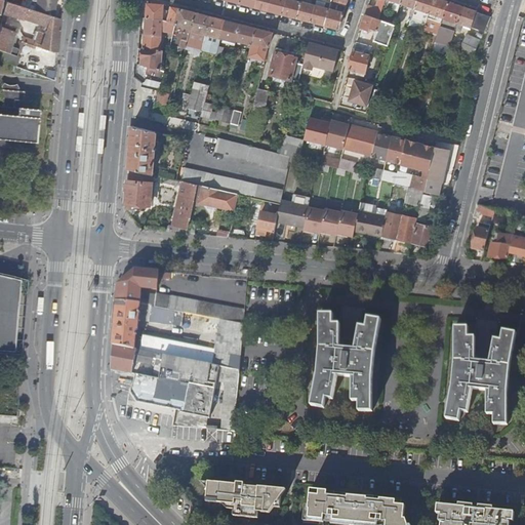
[(24,0),(24,2),(23,6),(29,9),(30,5),(31,1),(31,0),(24,0)]
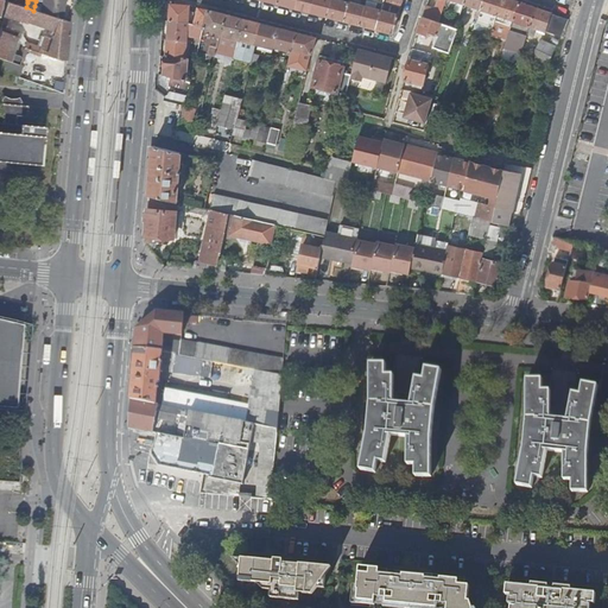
[(33,11),(61,19),(64,0),(36,0),(36,1),(43,2),(42,8),(35,6),(33,11)]
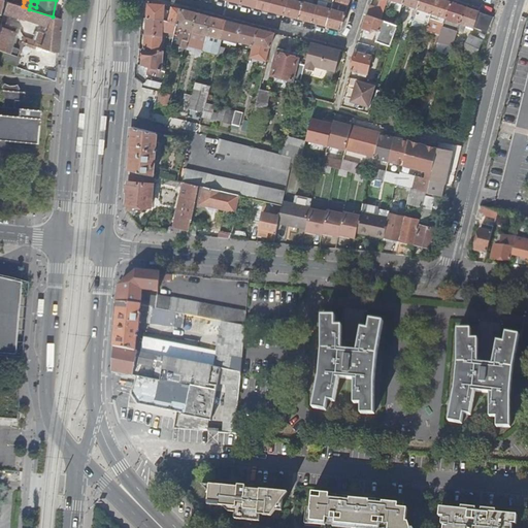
[(258,0),(257,7),(270,10),(272,0),(258,0)]
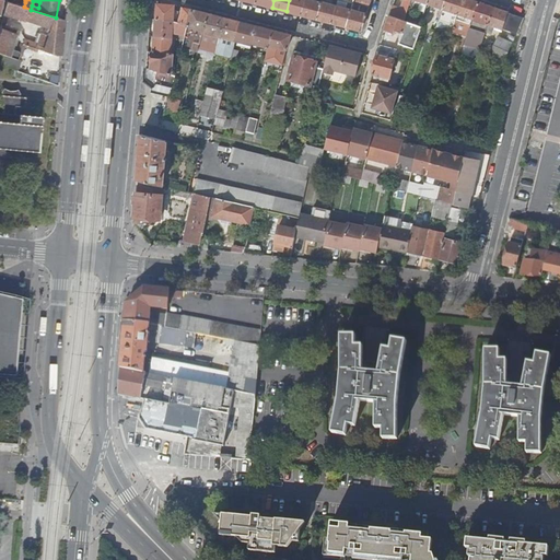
[(289,0),(287,11),(301,14),(305,0),(289,0)]
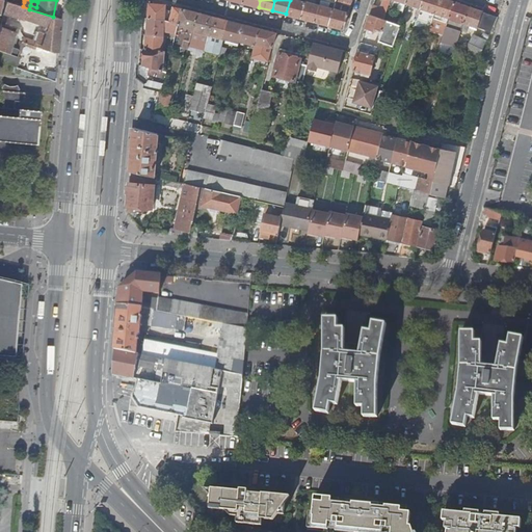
[(301,0),(301,1),(297,0),(290,0),(286,14),(301,18),(306,2),(306,0),(301,0)]
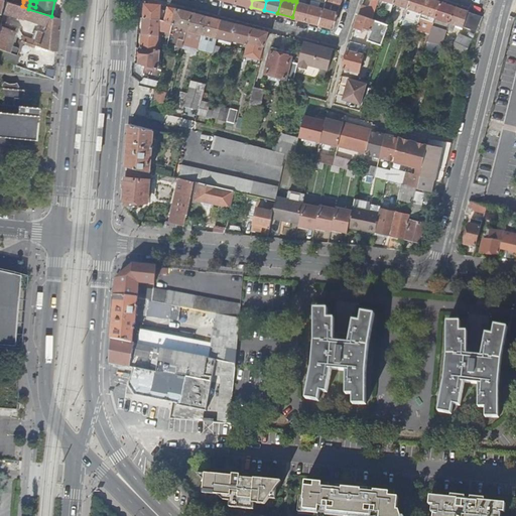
[(325,3),(311,0),(311,2),(310,5),(324,8),(325,3)]
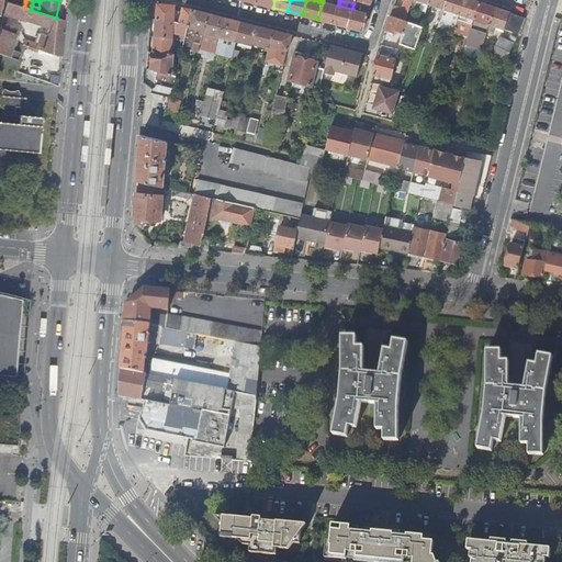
[(371,6),(372,0),(355,0),(355,1),(353,3),(352,9),(348,26),(362,31),(368,13),(361,11),(364,4),(371,6)]
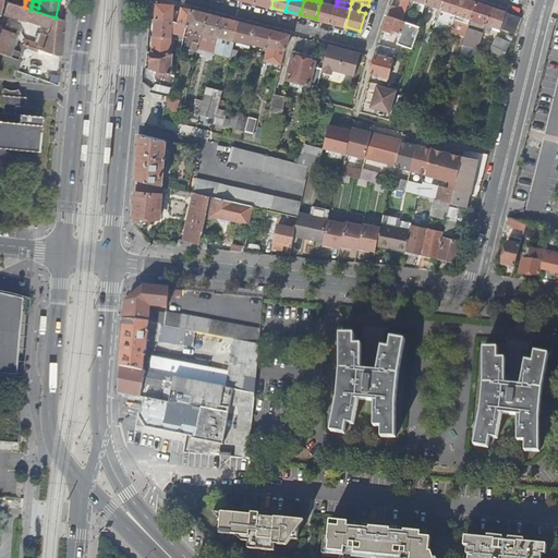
[(409,0),(401,0),(399,9),(391,5),(388,15),(402,20),(409,3),(409,0)]
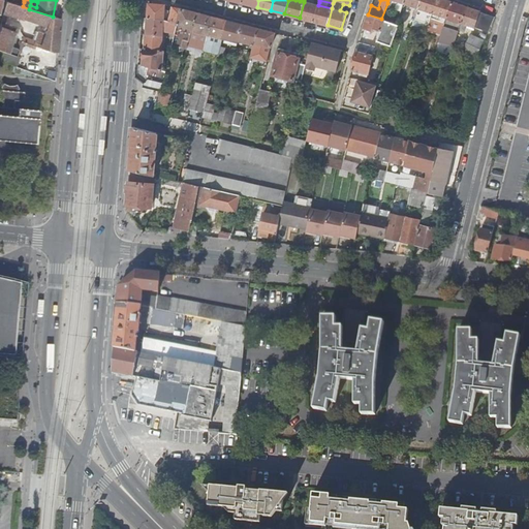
[(429,25),(436,0),(421,0),(418,7),(414,20),(426,24),(429,25)]
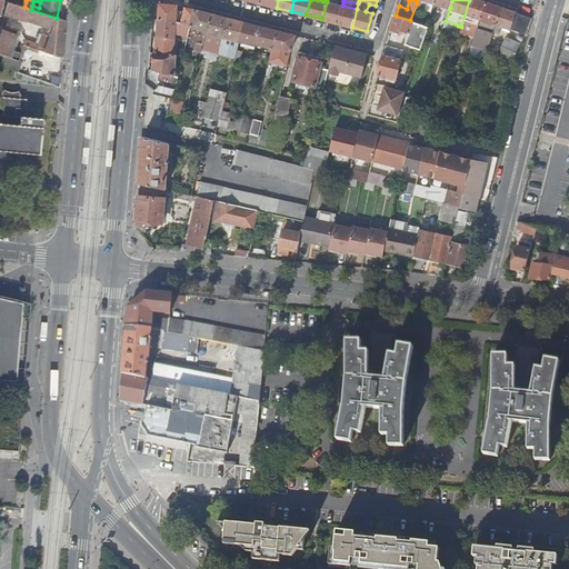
[(476,30),(486,2),(478,0),(469,0),(461,27),(459,32),(473,37),(476,30)]
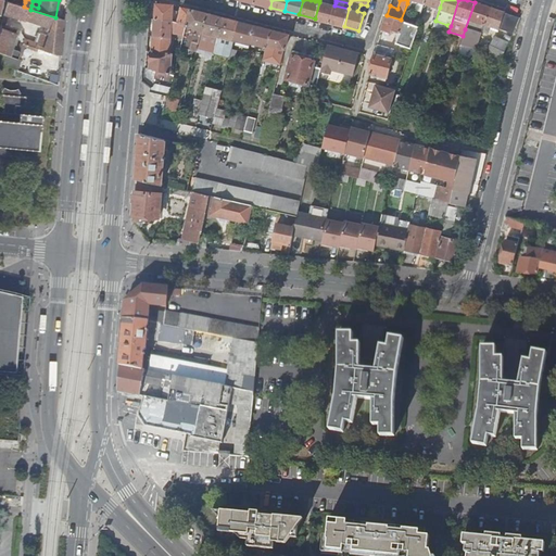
[(57,55),(61,55),(64,21),(55,17),(30,10),(24,7),(7,1),(4,13),(48,28),(47,32),(50,33),(49,36),(41,34),(36,48),(57,55)]
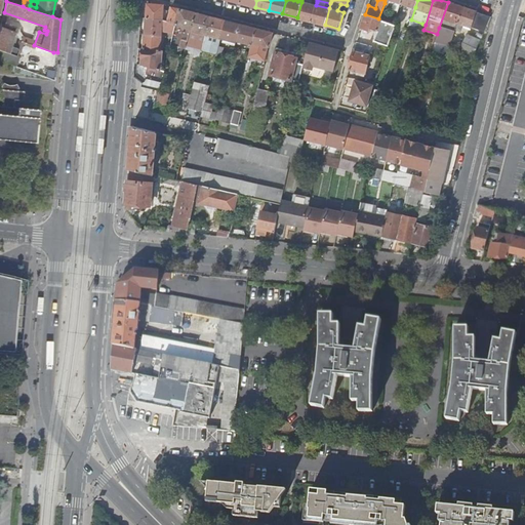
[(176,23),(180,8),(173,7),(170,17),(163,16),(164,4),(156,4),(156,2),(152,1),(152,3),(148,3),(147,17),(163,18),(166,19),(176,23)]
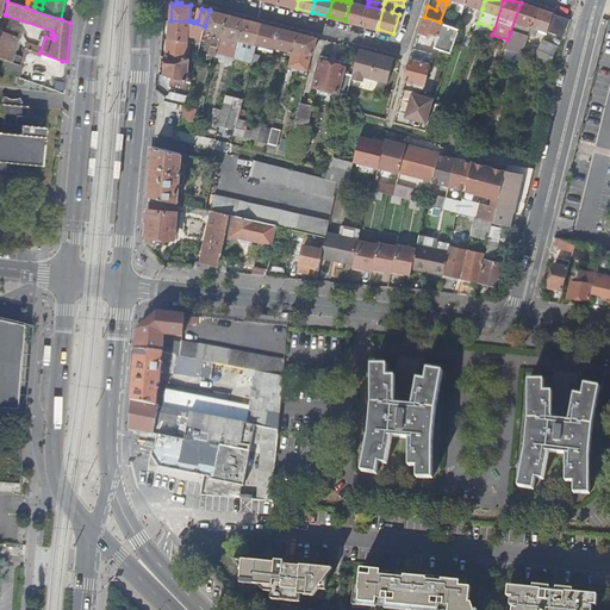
[(350,2),(346,20),(361,25),(367,6),(368,2),(365,1),(363,5),(350,2)]
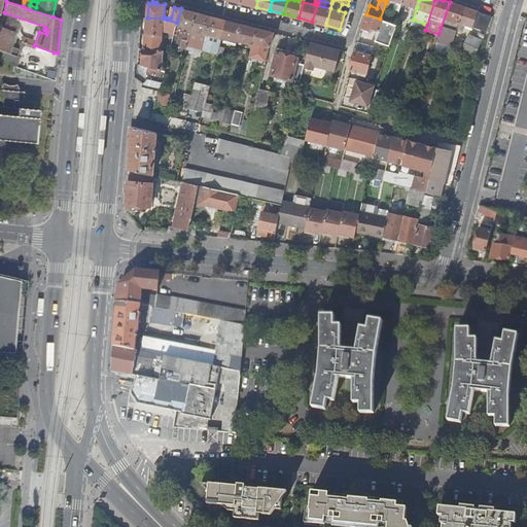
[(459,23),(464,7),(450,2),(441,28),(450,31),(447,42),(452,44),(452,43),(456,33),(459,23)]
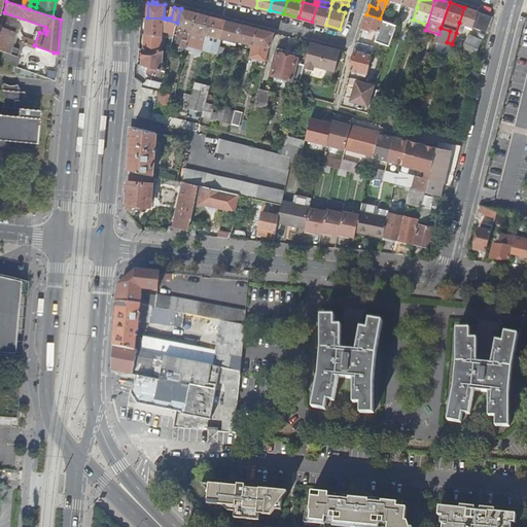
[(317,5),(312,22),(326,25),(330,8),(317,5)]
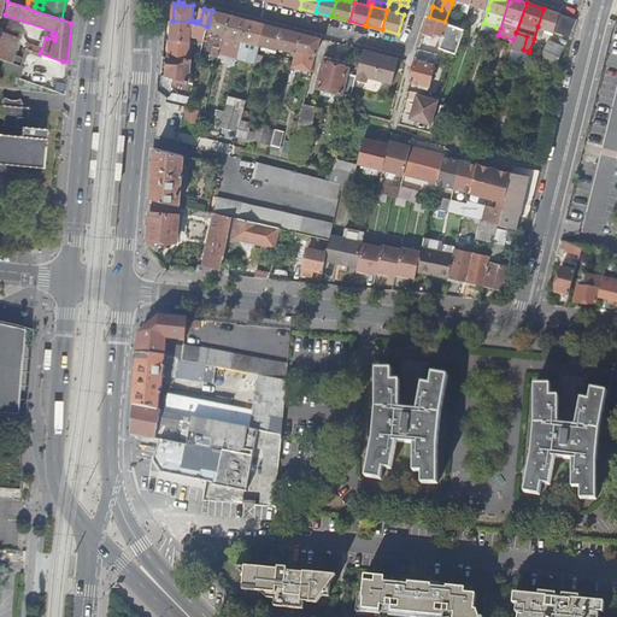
[(575,27),(577,19),(544,9),(538,27),(554,31),(553,34),(564,37),(569,24),(575,27)]
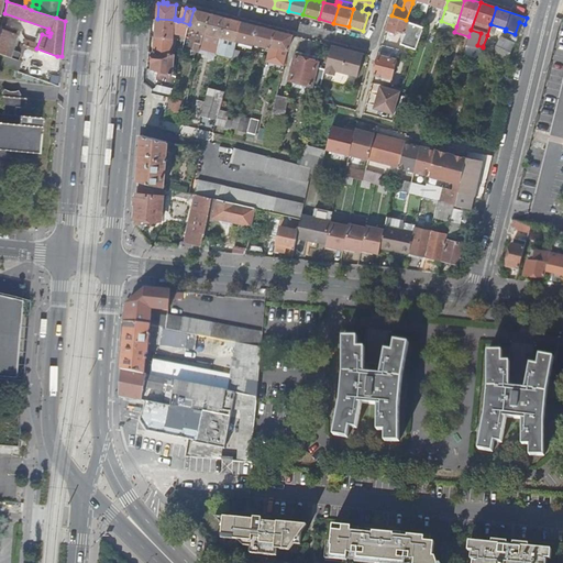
[(189,25),(205,30),(209,13),(194,9),(189,24),(189,25)]
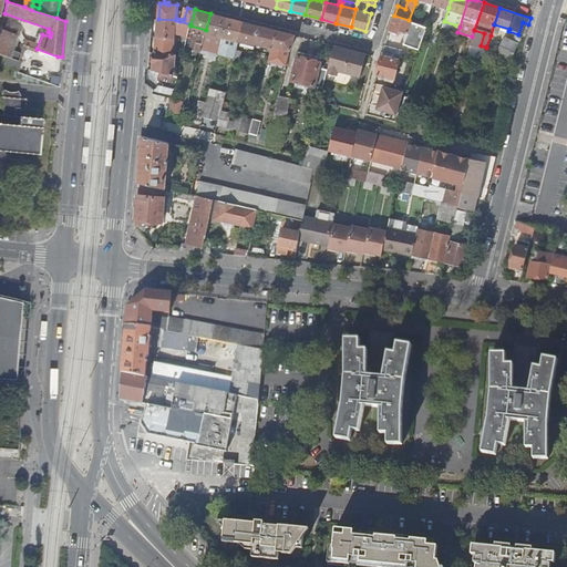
[(223,37),(227,18),(210,13),(206,30),(206,32),(223,37)]
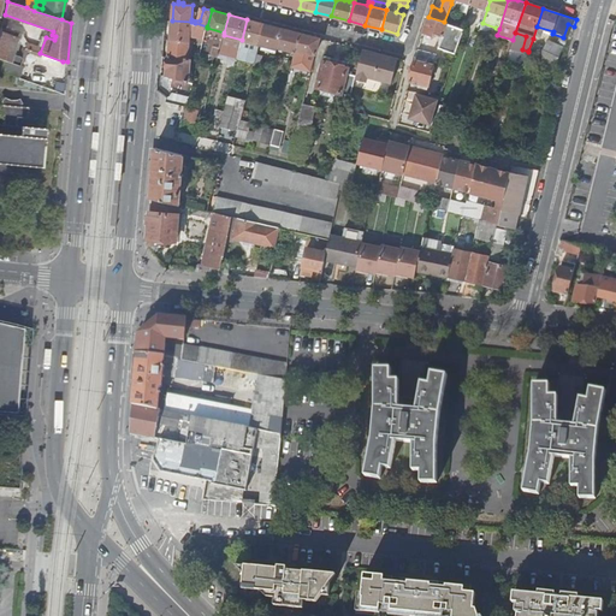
[(465,29),(461,28),(444,22),(428,17),(422,35),(426,37),(427,34),(432,36),(433,36),(434,33),(456,40),(460,41),(465,29)]
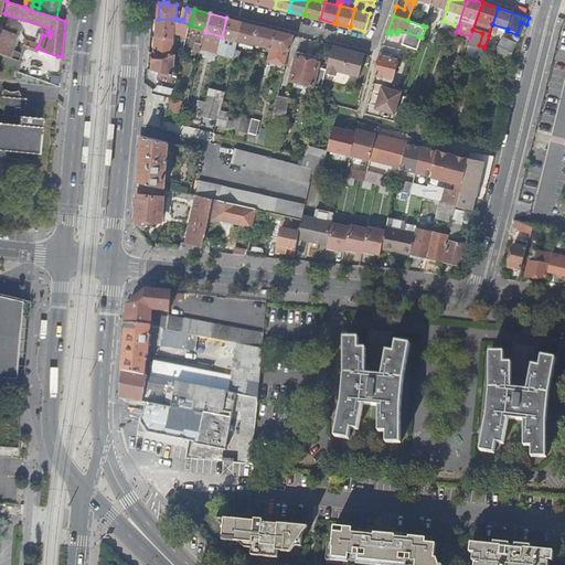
[(238,41),(243,22),(226,18),(222,36),(238,41)]
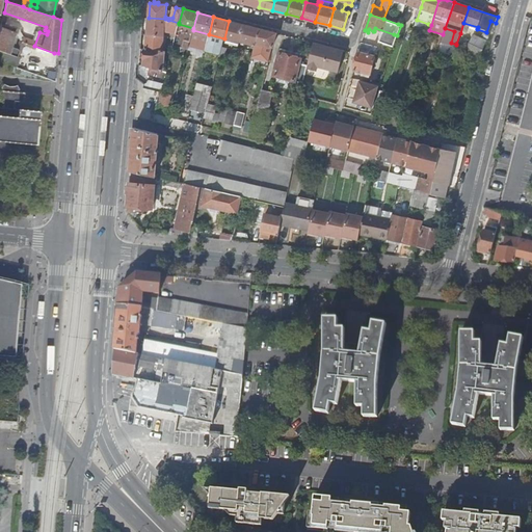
[(147,34),(163,35),(165,19),(149,18),(147,34)]
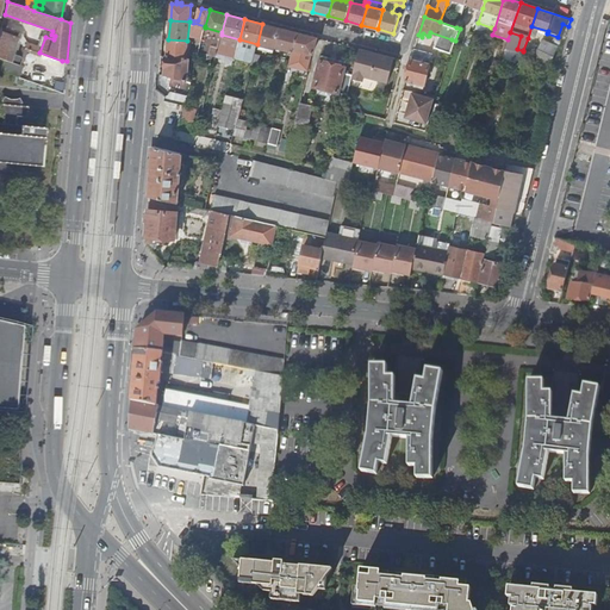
[(275,47),(279,29),(262,24),(257,44),(274,49),(275,47)]
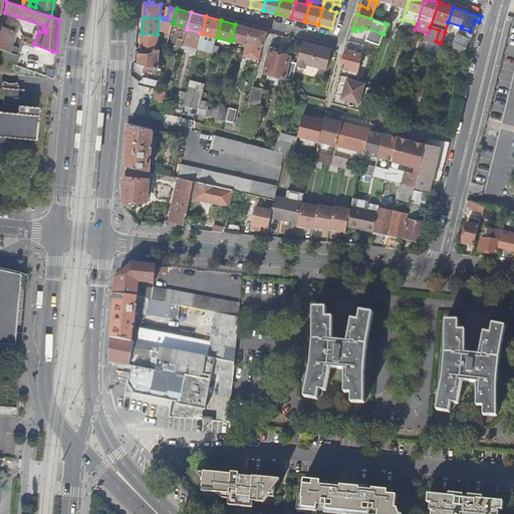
[(470,41),(479,22),(474,20),(470,31),(468,36),(466,39),(470,41)]
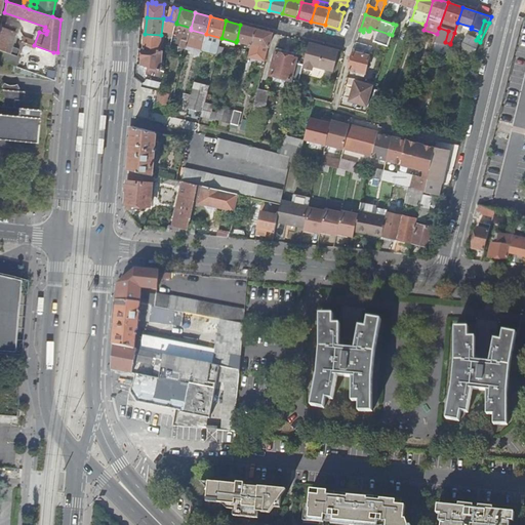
[(1,24),(0,28),(0,50),(17,56),(19,47),(8,45),(10,36),(22,40),(23,37),(17,35),(18,33),(12,31),(12,28),(1,24)]
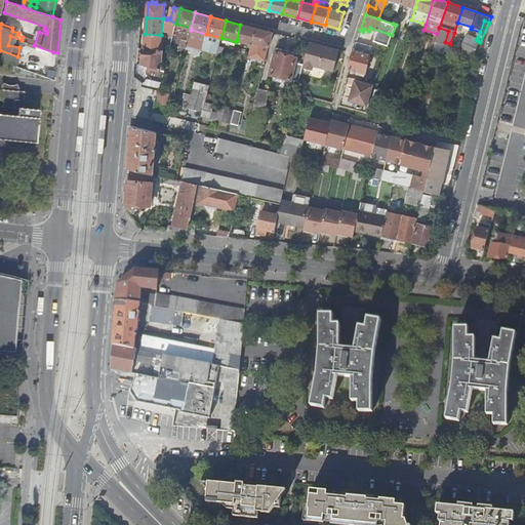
[(183,40),(188,41),(191,30),(191,28),(176,24),(175,28),(172,38),(171,44),(180,46),(183,40)]
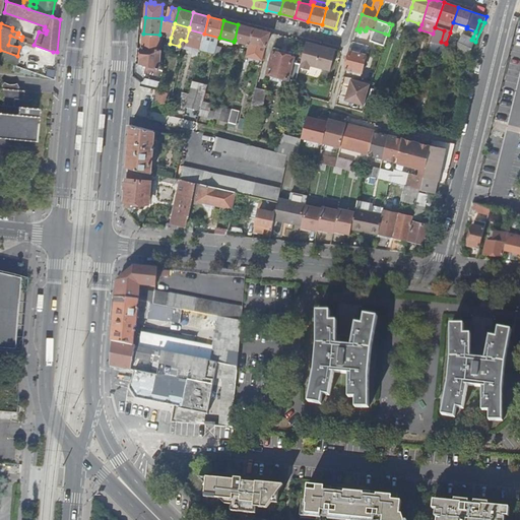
[(249,42),(253,27),(238,24),(235,40),(249,44),(249,42)]
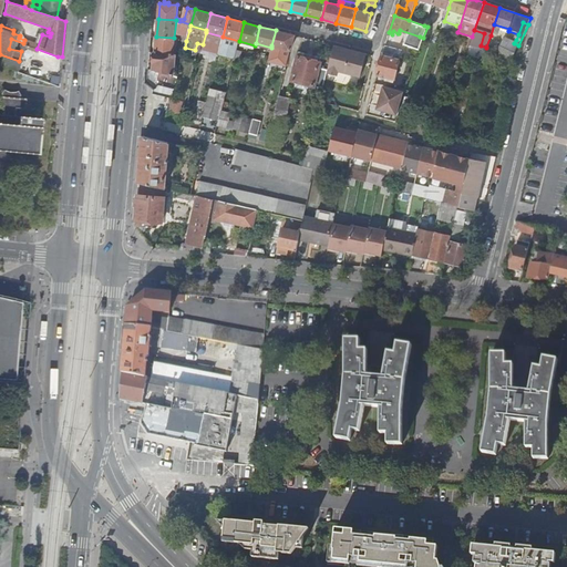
[(290,50),(295,35),(276,30),(271,45),(290,50)]
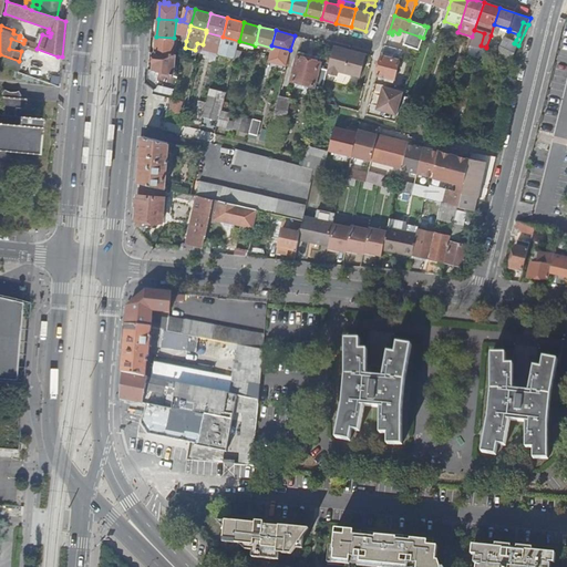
[(203,44),(202,48),(219,52),(223,39),(223,37),(206,32),(203,44)]
